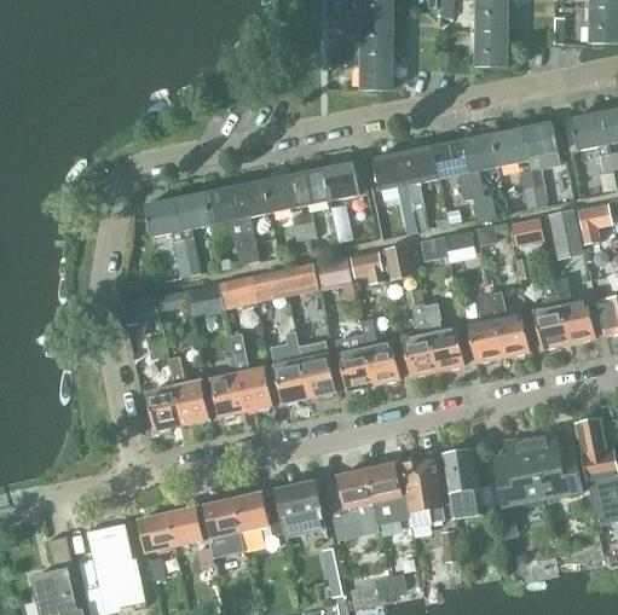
[(361,0),(361,19),(392,19),(392,0),(361,0)]
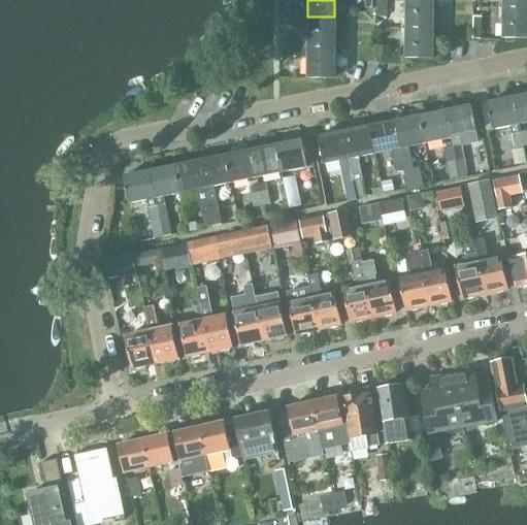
[(376,0),(376,13),(386,13),(387,0),(376,0)]
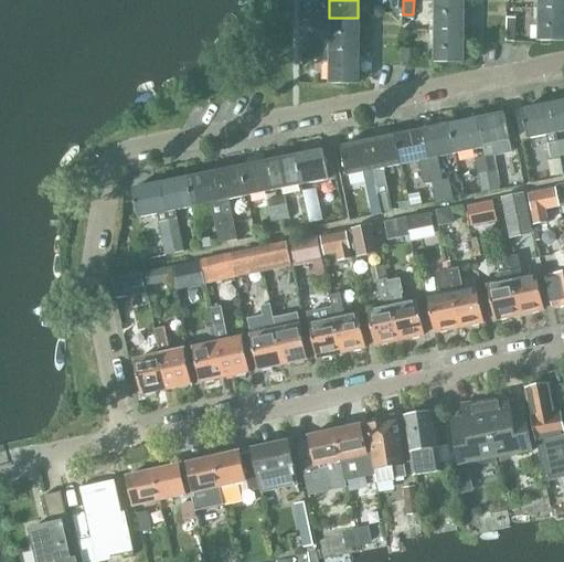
[(428,18),(428,28),(463,29),(463,0),(433,0),(434,18),(428,18)]
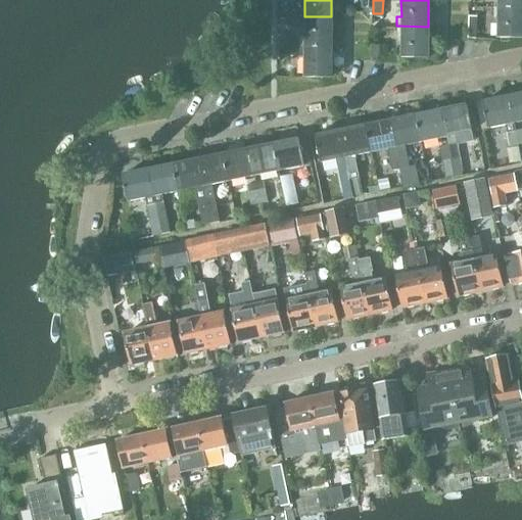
[(521,6),(492,6),(492,17),(497,17),(496,35),(521,35),(521,6)]
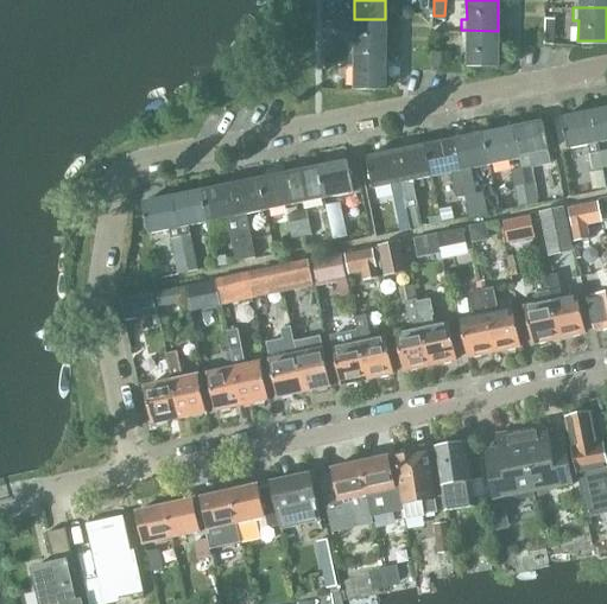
[(348,42),(348,52),(385,53),(385,19),(354,19),(354,42),(348,42)]
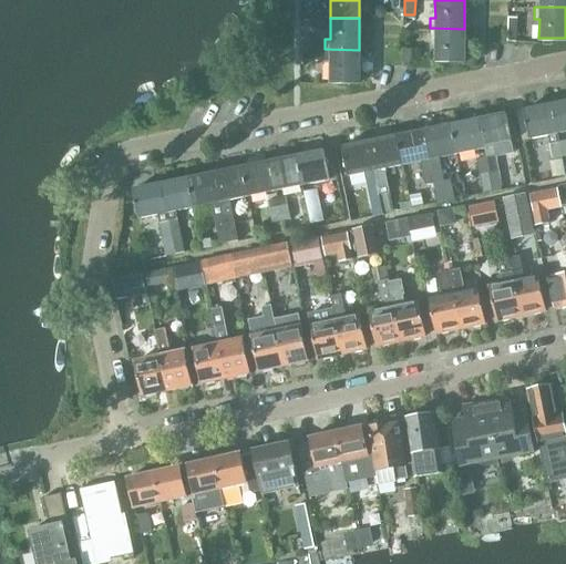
[(464,29),(430,28),(430,38),(434,38),(434,60),(464,60),(464,29)]
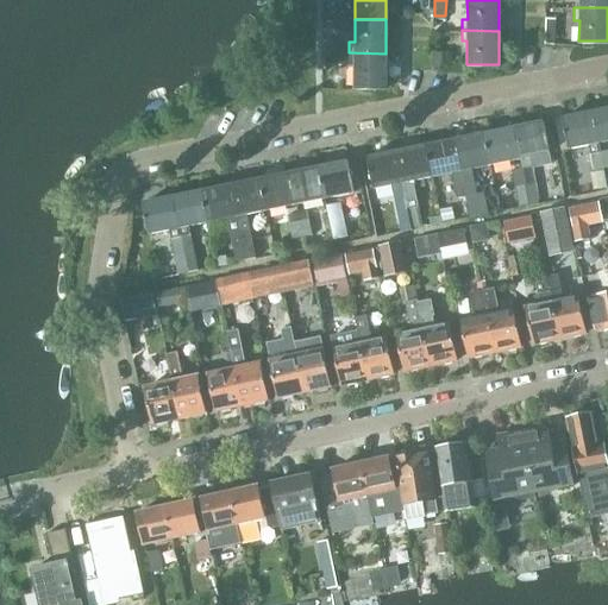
[(325,42),(325,52),(338,52),(339,42),(325,42)]
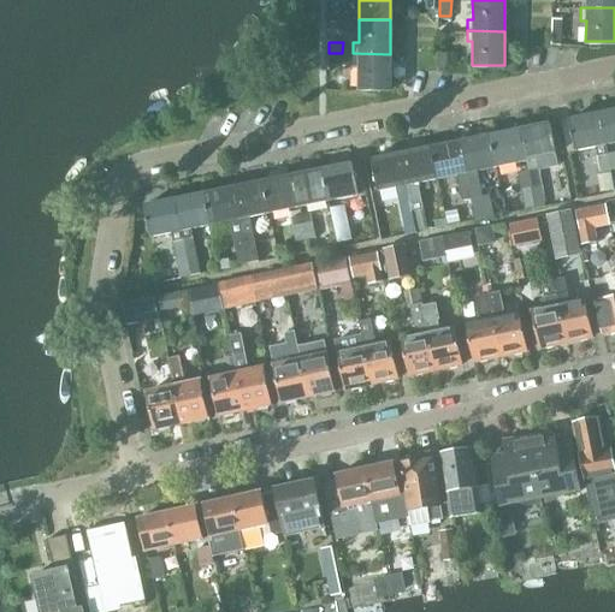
[(390,54),(353,53),(353,64),(358,64),(358,88),(390,88),(390,54)]
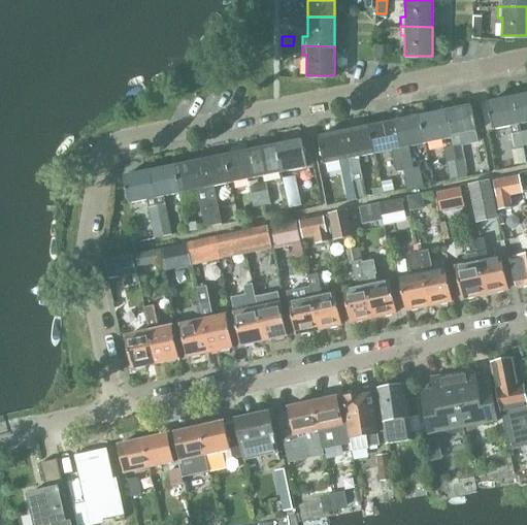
[(526,91),(512,95),(518,122),(526,120),(526,91)]
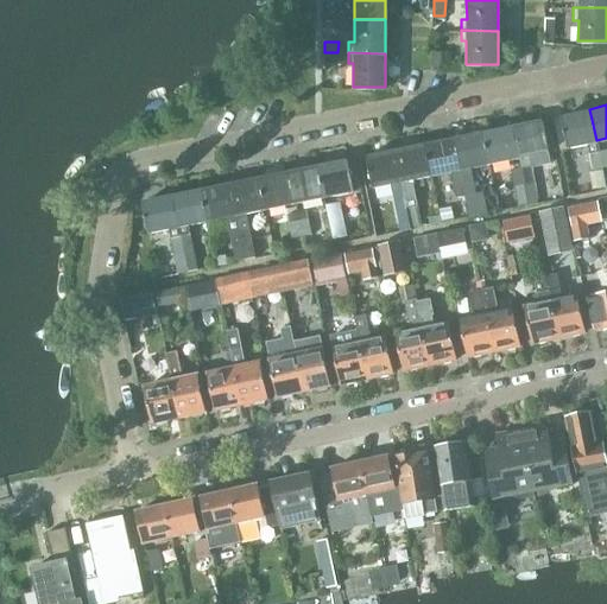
[(596,140),(589,109),(560,115),(567,146),(586,142),(595,185),(605,183),(601,166),(598,150),(596,140)]
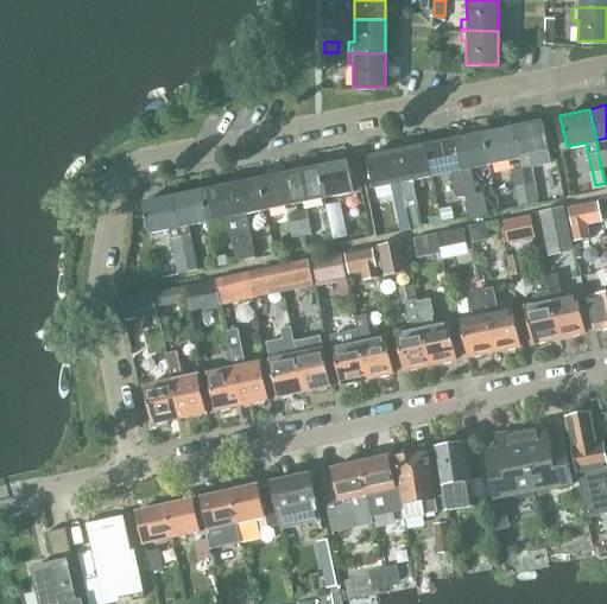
[(542,119),(512,125),(518,156),(520,165),(528,201),(537,198),(528,154),(548,150),(542,119)]
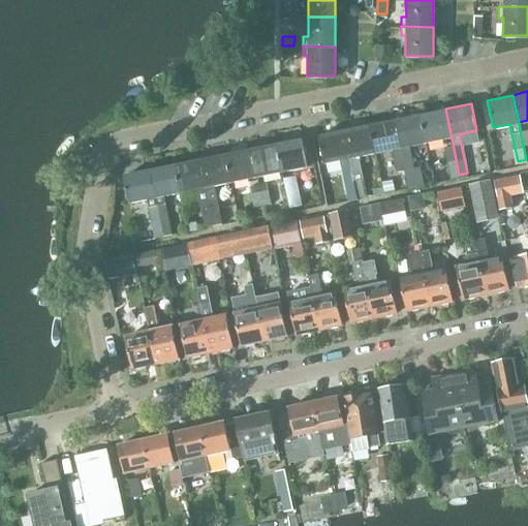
[(445,109),(420,114),(426,142),(451,135),(445,109)]
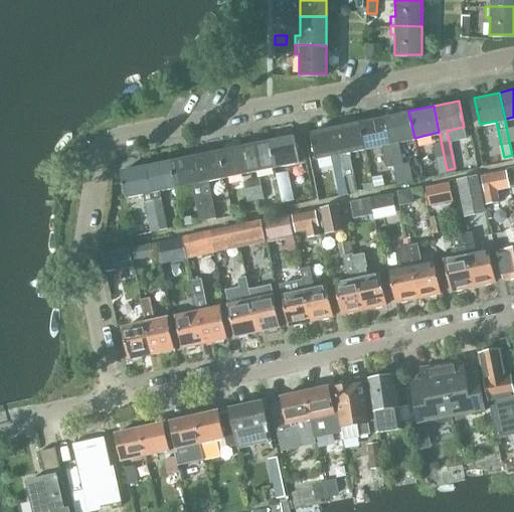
[(408,111),(384,116),(389,143),(414,138),(408,111)]
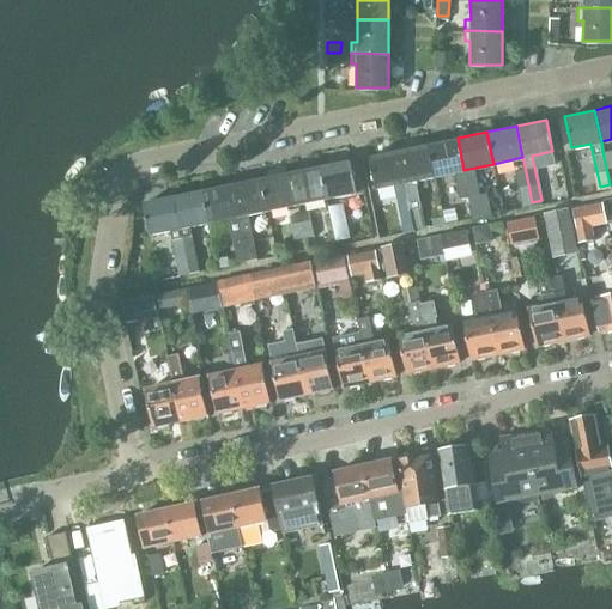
[(458,138),(428,144),(434,176),(453,171),(458,198),(468,195),(465,177),(464,170),(458,138)]
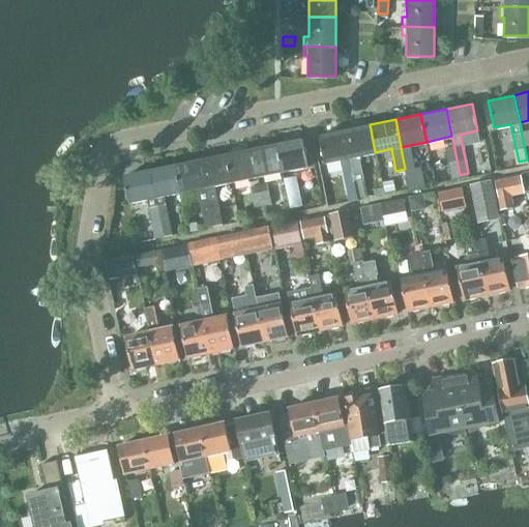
[(354,179),(353,179),(357,196),(366,194),(358,155),(375,152),(370,124),(344,129),(354,179)]
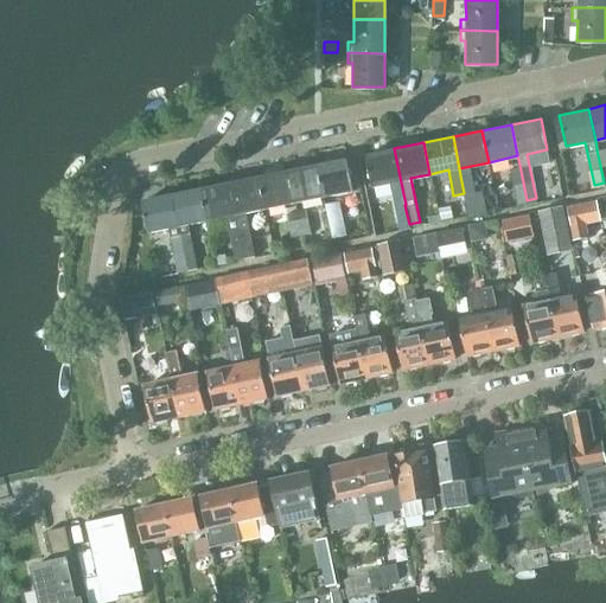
[(396,207),(404,205),(406,205),(394,148),(364,154),(371,186),(390,181),(396,207)]
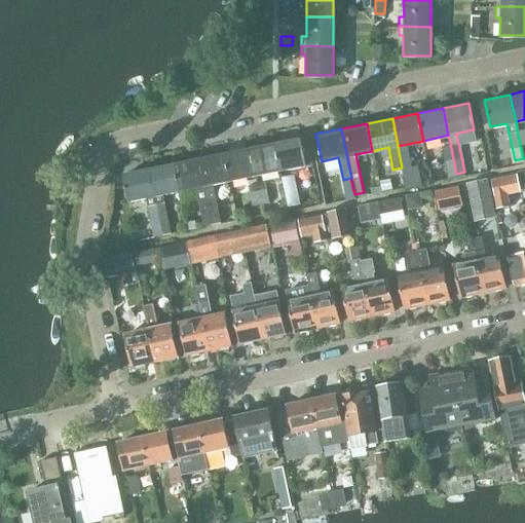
[(300,138),(274,143),(279,170),(305,164),(300,138)]
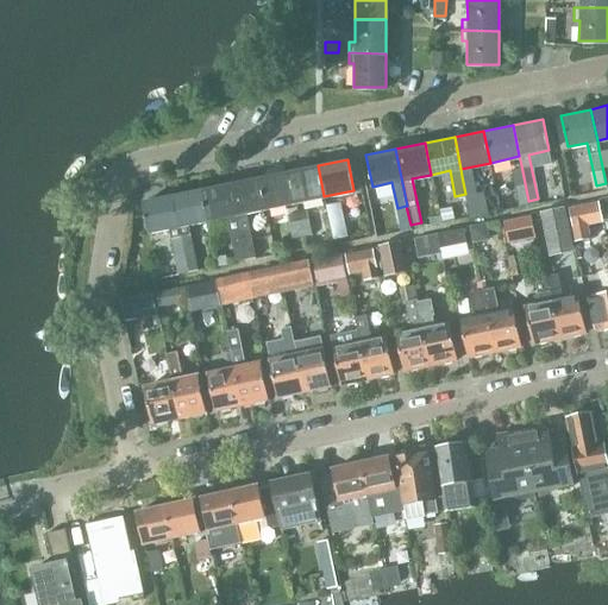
[(318,165),(288,171),(294,202),(324,196),(318,165)]
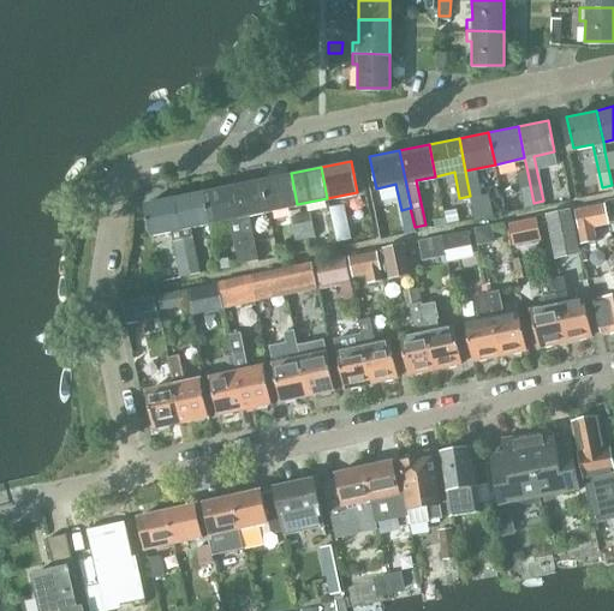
[(523,205),(534,203),(526,167),(516,169),(523,205)]
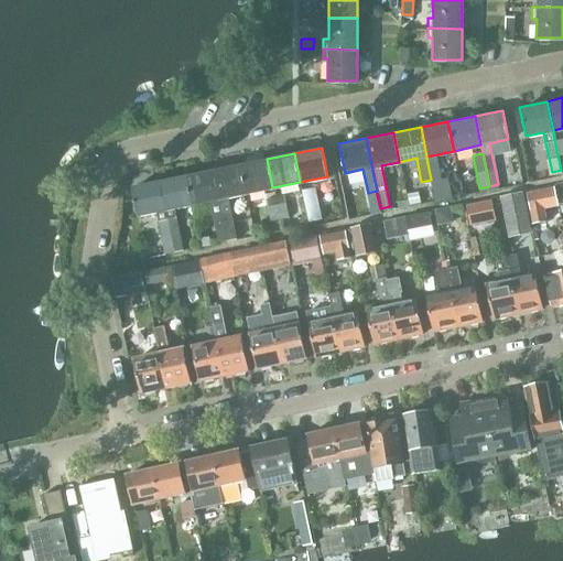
[(267,159),(239,164),(246,193),(272,187),(267,159)]
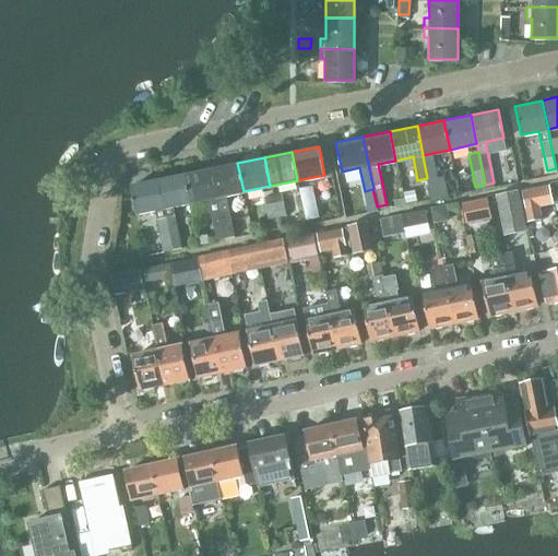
[(424,162),(427,178),(428,178),(430,191),(441,189),(435,160),(424,162)]
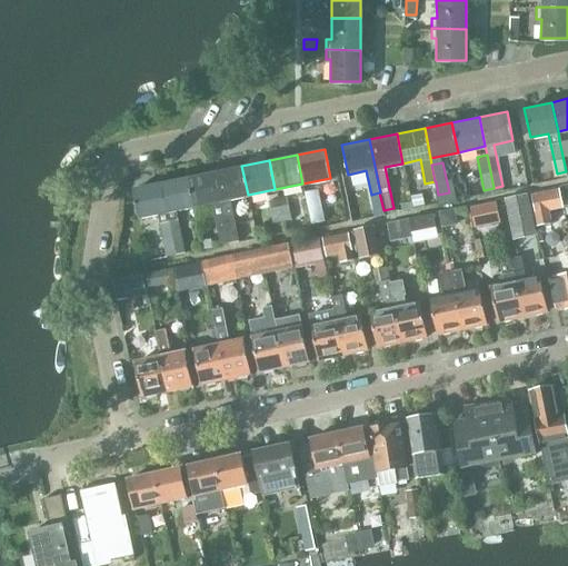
[(241,166),(215,171),(228,241),(237,239),(229,198),(248,195),(241,166)]
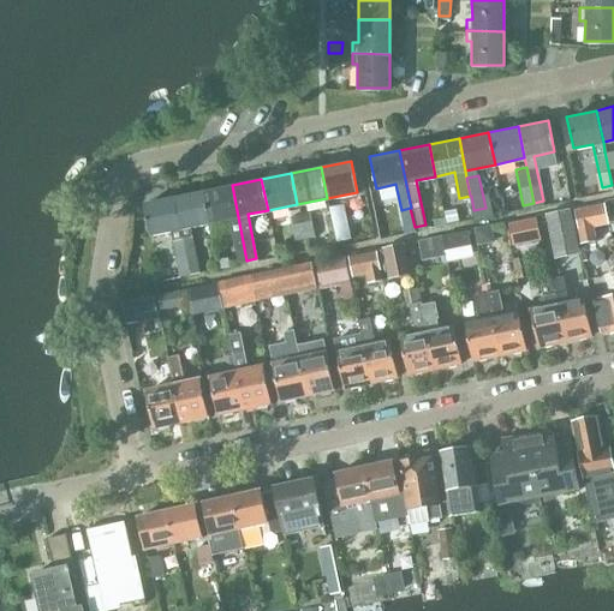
[(202,191),(208,222),(230,217),(238,262),(246,261),(232,185),(202,191)]
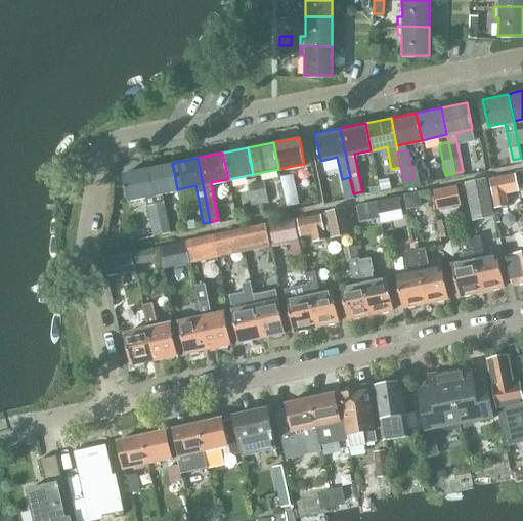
[(153,194),(177,189),(172,163),(146,168),(153,194)]
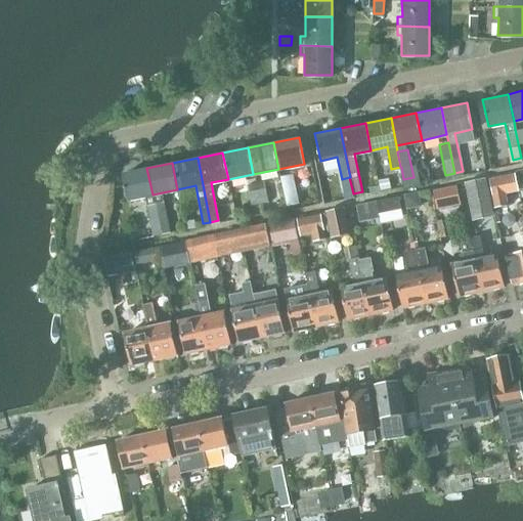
[(127,200),(153,194),(146,168),(122,173),(127,200)]
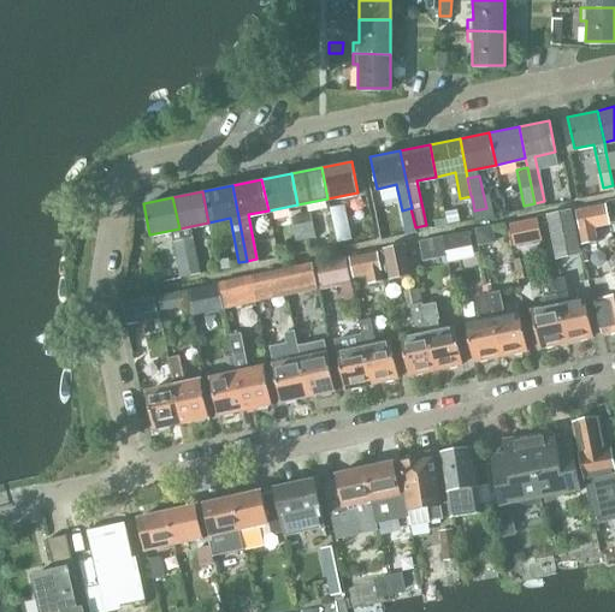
[(377,224),(379,236),(391,232),(385,202),(373,205),(378,224),(377,224)]
